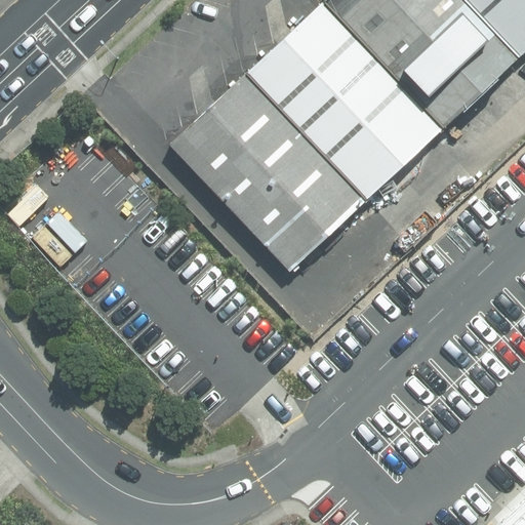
[(515,62),(456,0),(324,0),(320,4),(441,131),(515,62)]
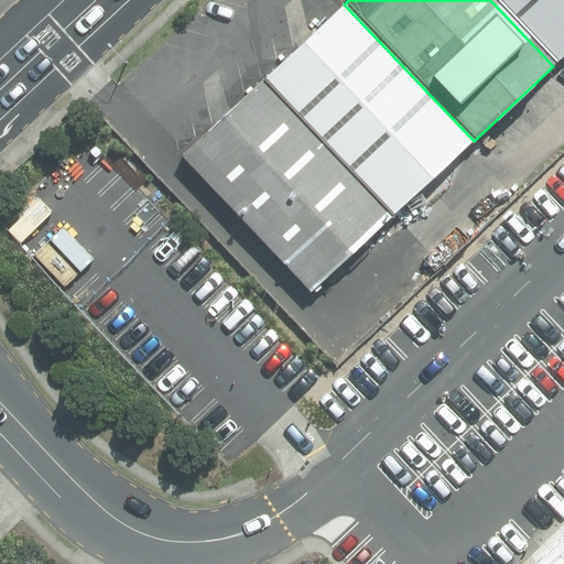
[(563,55),(563,0),(490,0),(553,66),(563,55)]
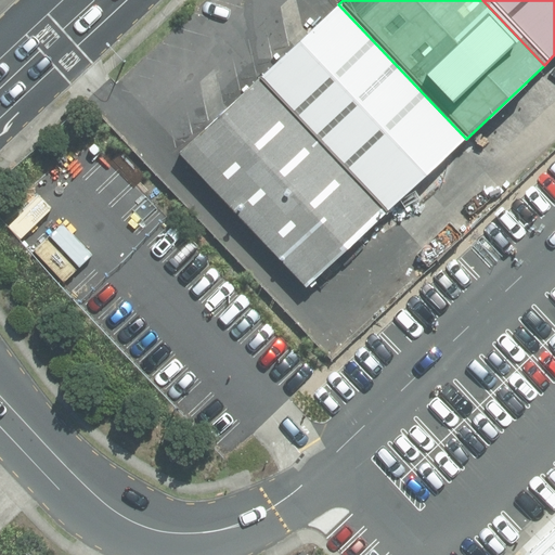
[(466,139),(338,4),(257,81),(383,214),(466,139)]
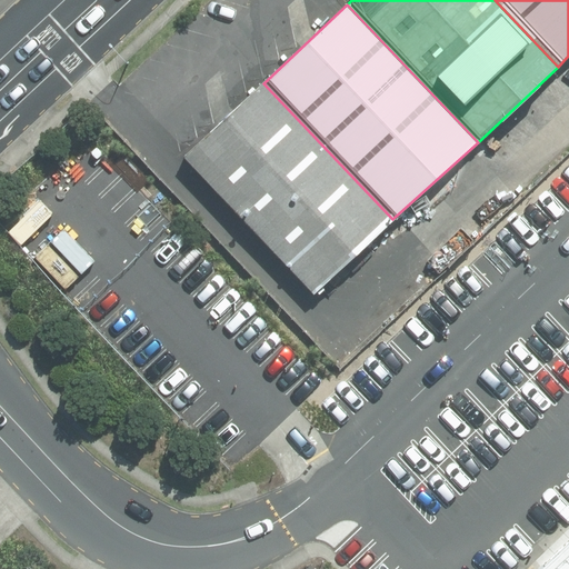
[(392,219),(263,83),(179,160),(306,293),(309,297),(392,219)]
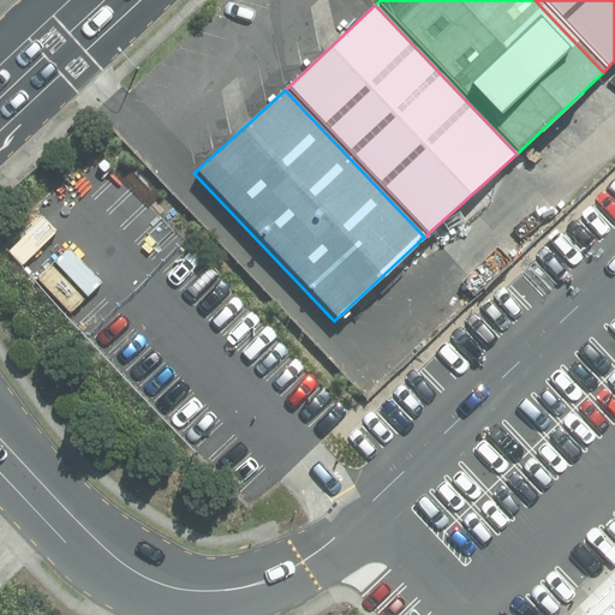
[(614,614),(614,574),(571,614),(614,614)]
